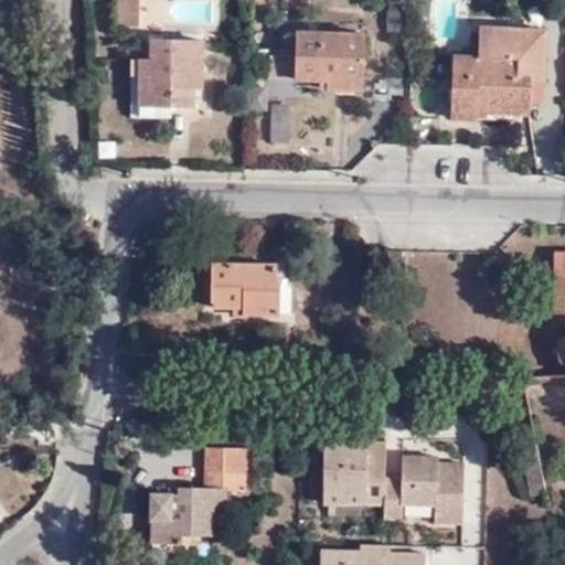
[(119,0),(118,25),(137,27),(138,0),(119,0)]
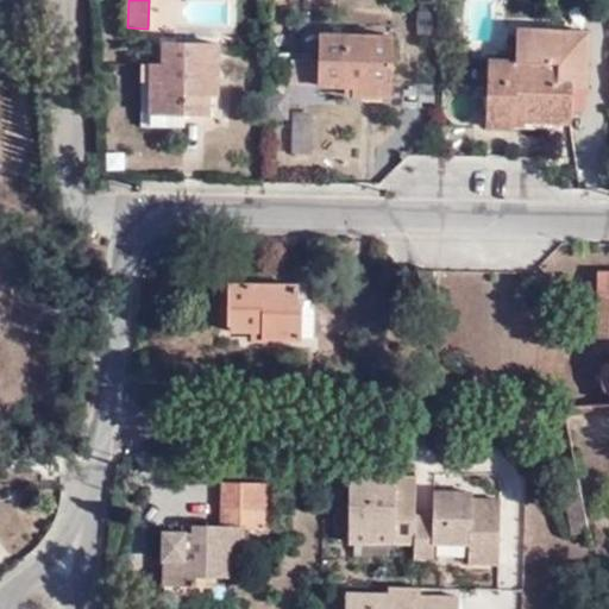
[(489,62),(487,120),(515,121),(571,124),(572,88),(572,32),(518,31),(516,61),(489,62)]
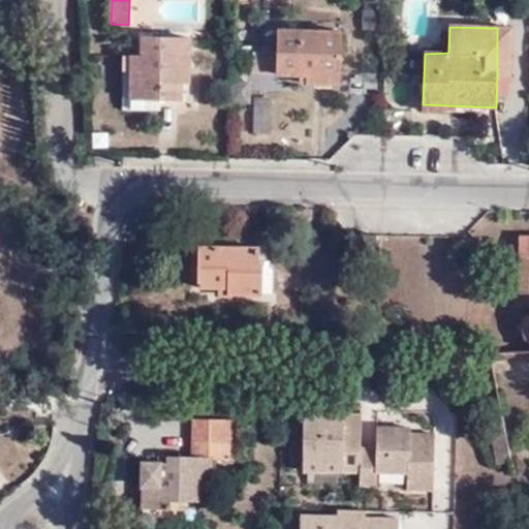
[(511,28),(497,28),(497,76),(511,76),(511,28)]
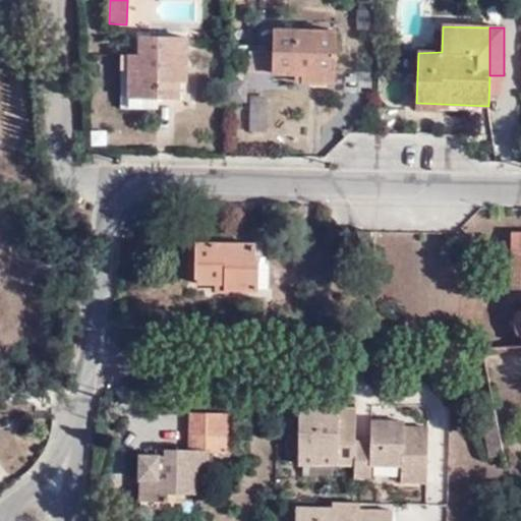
[(297,74),(335,76),(337,32),(275,30),(272,74),(297,74)]
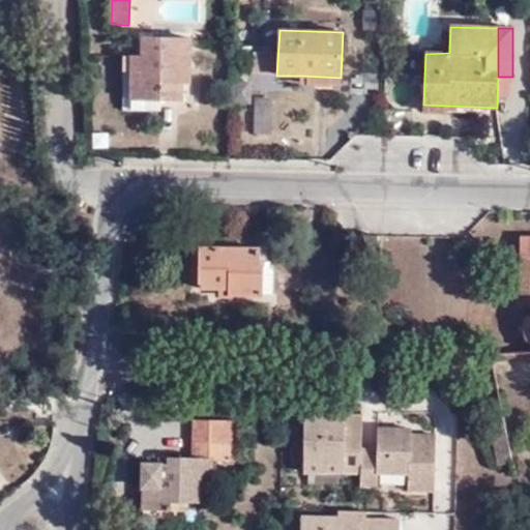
[(140,56),(131,56),(128,99),(162,101),(182,101),(183,85),(183,75),(192,75),(193,38),(140,37),(140,56)]
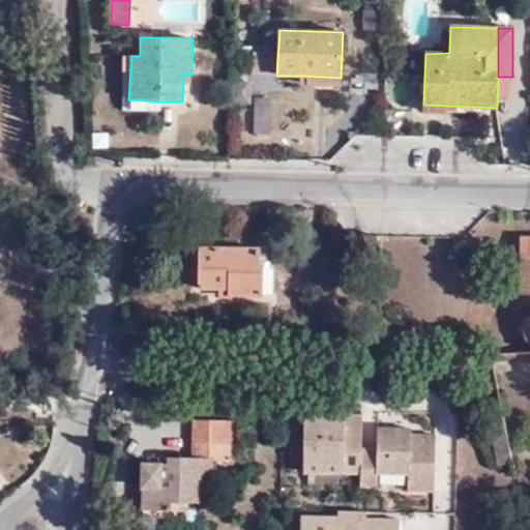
[(128,99),(131,56),(123,56),(121,112),(162,114),(162,101),(128,99)]
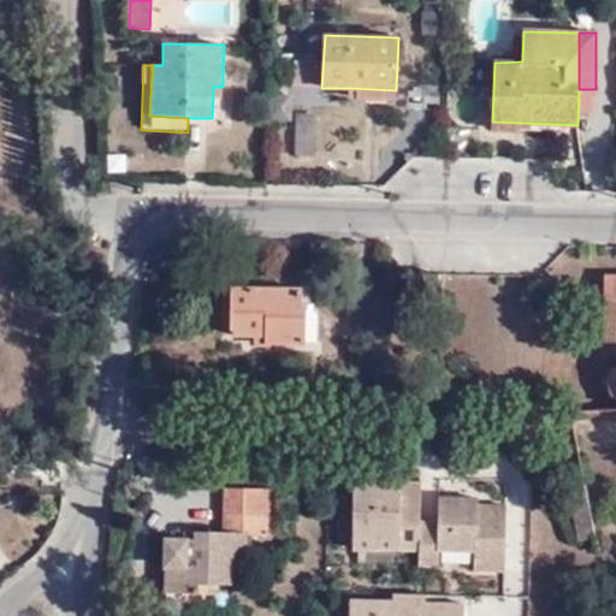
[(223,99),(223,87),(213,87),(213,99),(223,99)]
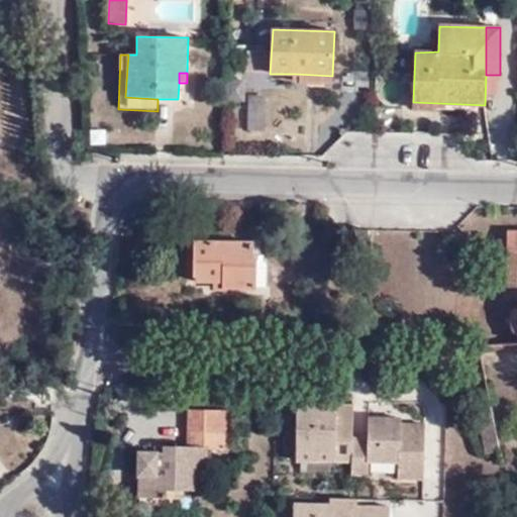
[(332,85),(332,76),(295,74),(295,83),(332,85)]
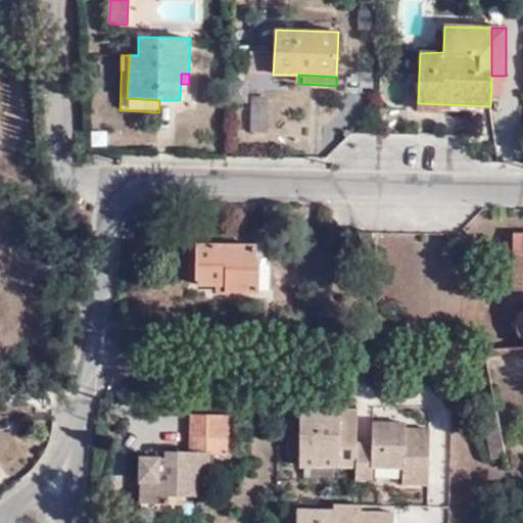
[(442,104),(418,103),(419,110),(442,111),(442,104)]
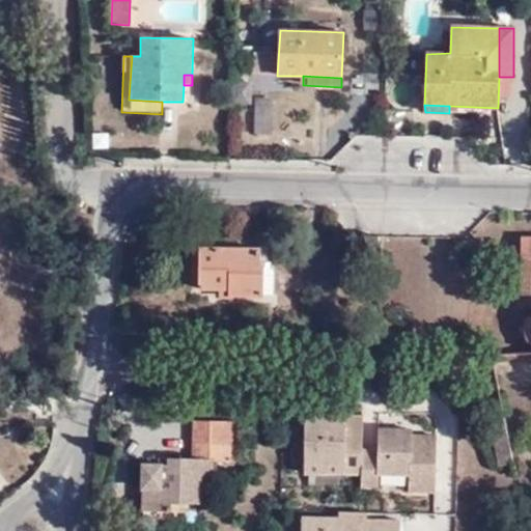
[(530,236),(522,236),(518,308),(530,308),(530,316),(529,317),(525,322),(524,331),(526,339),(530,343),(530,236)]
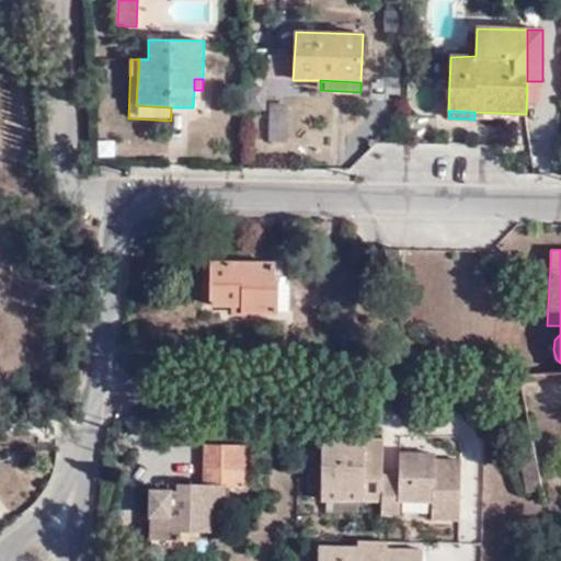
[(241,313),(278,313),(279,282),(275,282),(274,265),(212,263),(210,307),(241,307),(241,313)]
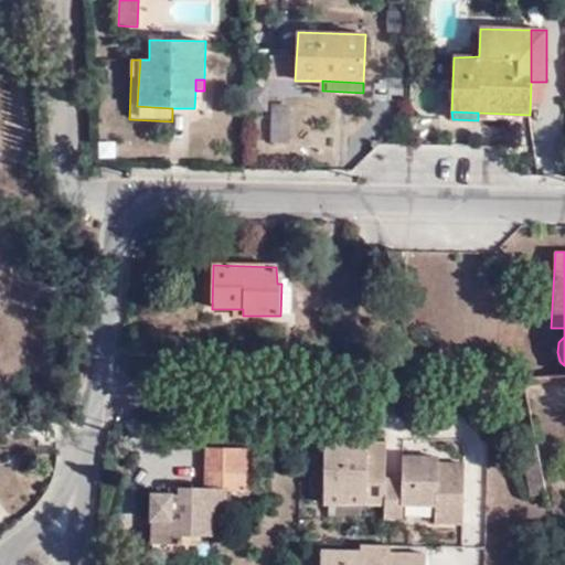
[(281,284),(280,316),(290,316),(291,283),(281,284)]
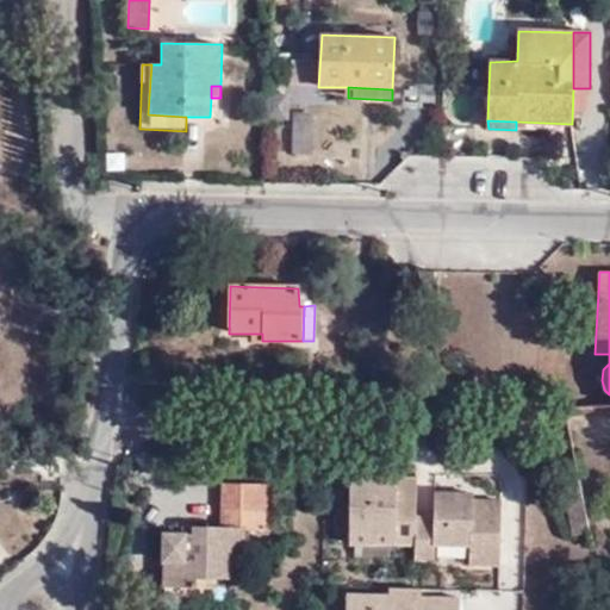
[(591,533),(577,466),(559,470),(573,537),(591,533)]
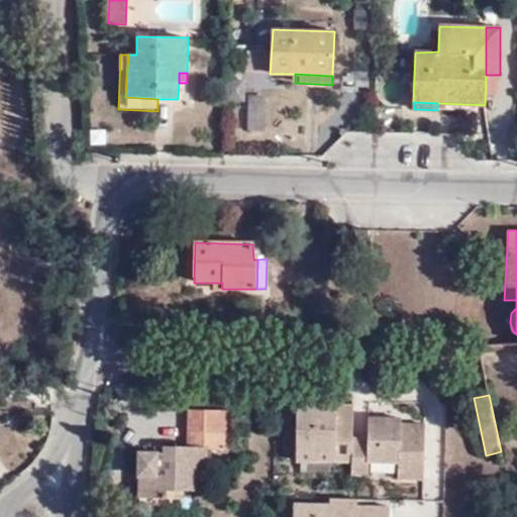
[(297,405),(296,459),(351,460),(353,406),(333,406),(333,411),(314,412),(314,405),(297,405)]
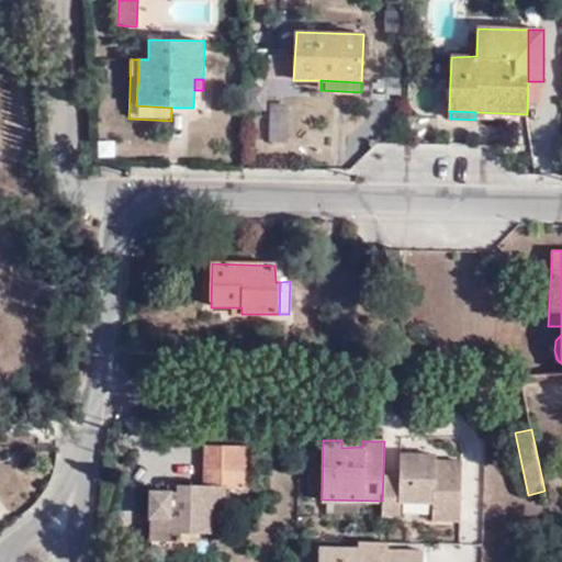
[(152,494),(152,519),(159,519),(158,540),(181,541),(182,534),(221,535),(221,513),(226,513),(228,491),(246,490),(248,447),(206,446),(204,486),(178,486),(177,494),(152,494)]
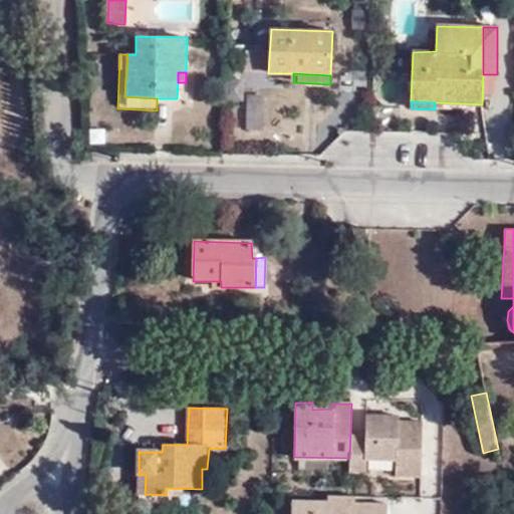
[(350,435),(349,470),(365,471),(365,458),(396,459),(396,474),(421,475),(422,422),(405,421),(406,427),(398,426),(398,421),(398,416),(366,415),(365,436),(350,435)]
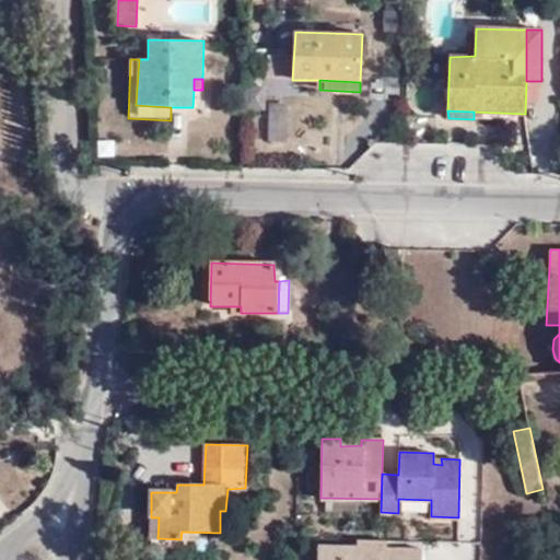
[(418,559),(419,547),(383,546),(383,539),(354,538),(353,546),(316,545),(315,559),(418,559)]
